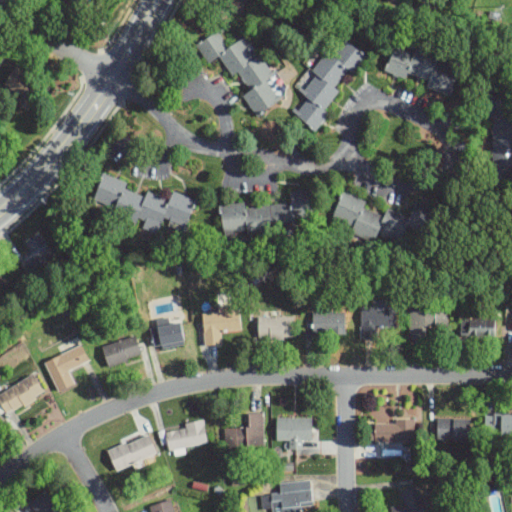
[(238,14),(246,0),(226,0),(224,5),(238,14)]
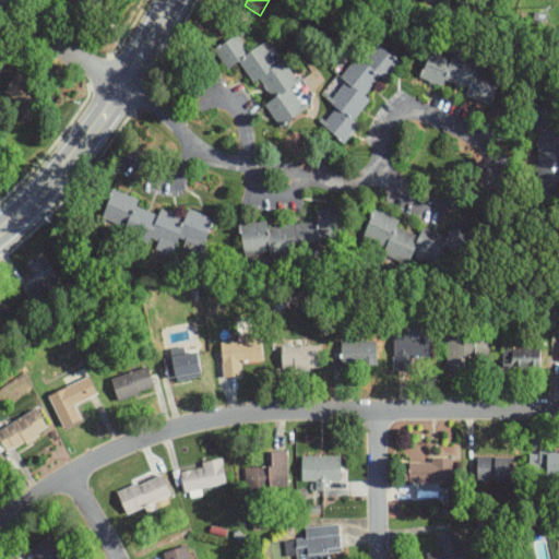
[(215,49),(228,70),(242,61),(268,103),(266,104),(280,126),(313,106),(286,59),(277,64),(265,44),(250,52),(239,34),(215,49)]
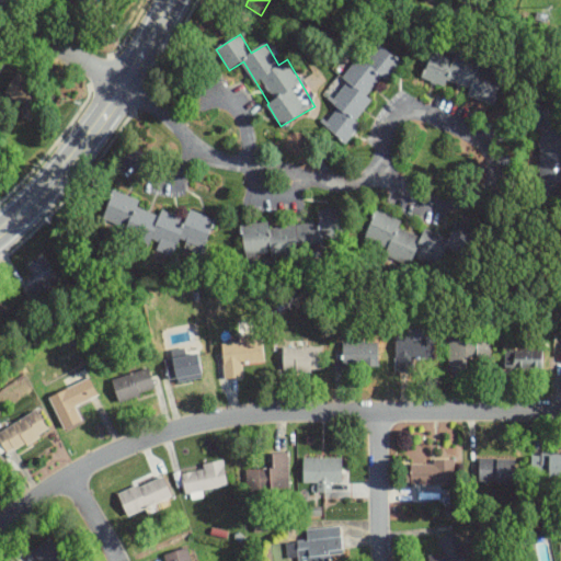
[(402,65),(375,42),(327,99),(338,107),(322,126),(342,142),(375,103),(367,96),(376,86),(380,90),(402,65)]
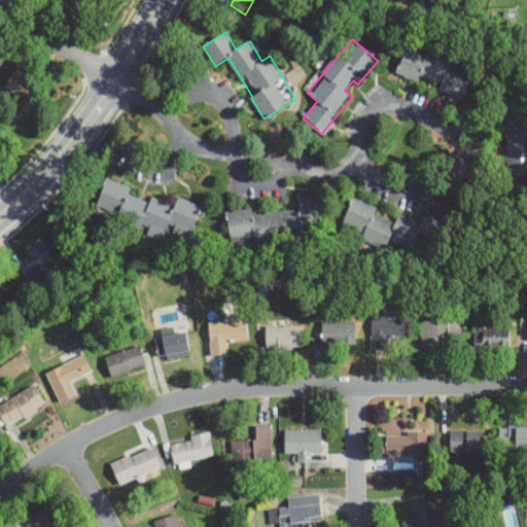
[(406,48),(397,72),(440,85),(438,91),(465,100),(478,64),(465,60),(463,66),(452,63),(454,57),(442,53),(444,46),(430,42),(426,56),(406,48)]
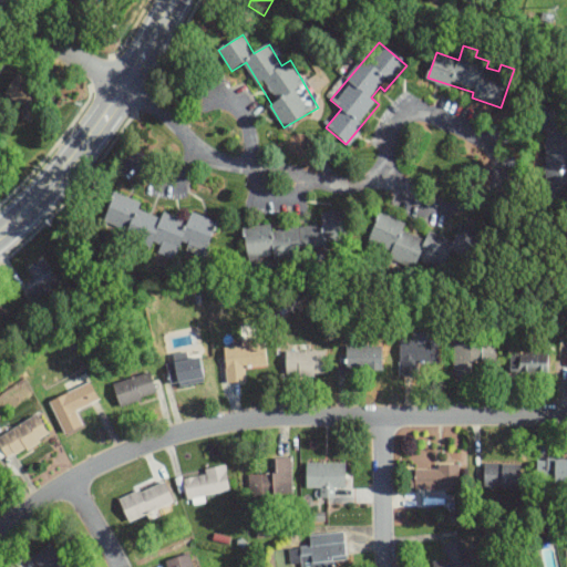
[(4,95),(29,110),(22,121),(30,125),(49,93),(17,75),(4,95)]
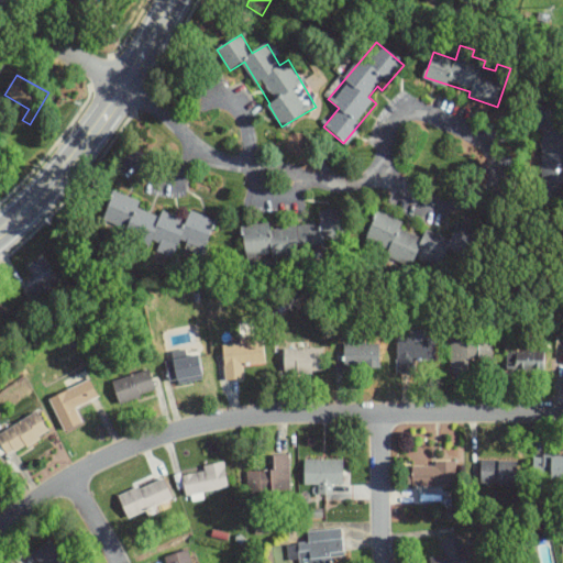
[(540,183),(562,183),(562,107),(539,107),(540,183)]
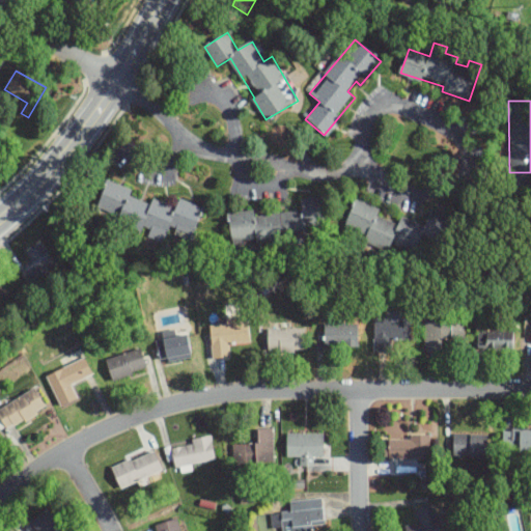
[(204,208),(178,198),(174,210),(133,194),(134,190),(107,179),(94,213),(164,240),(168,230),(192,240),(204,208)]
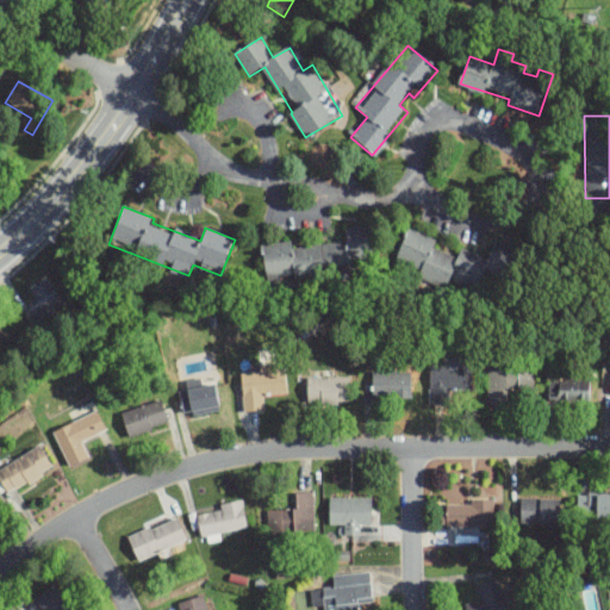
[(354,273),(352,259),(373,257),(369,226),(344,229),(347,242),(293,248),(292,241),(263,244),(267,282),(354,273)]
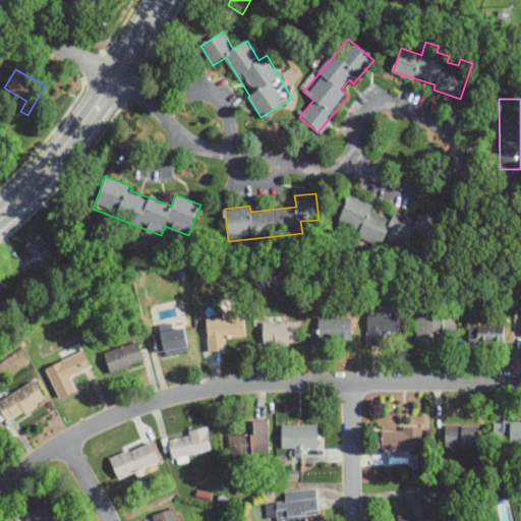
[(338,227),(358,234),(357,237),(406,253),(413,231),(435,238),(443,213),(422,207),(417,222),(393,214),(391,220),(369,213),(372,204),(347,195),(338,227)]
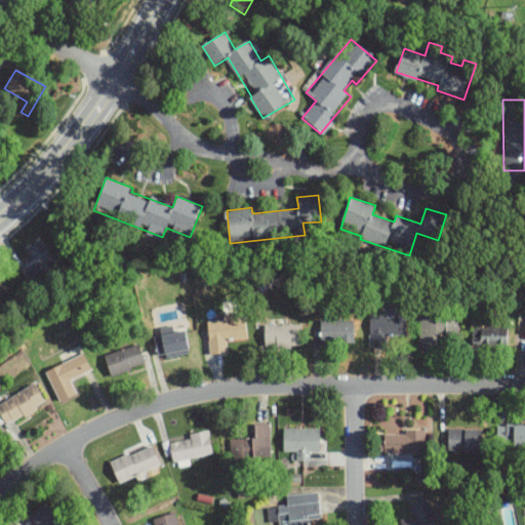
[(27,249),(32,256),(23,263),(33,278),(56,263),(41,240),(27,249)]
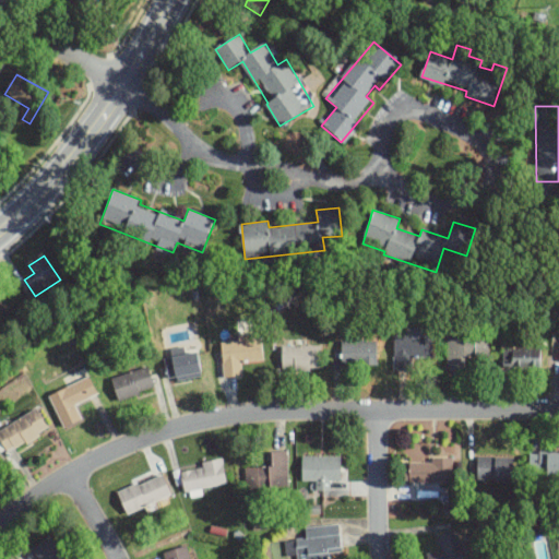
[(0,314),(10,311),(1,292),(0,292),(0,314)]
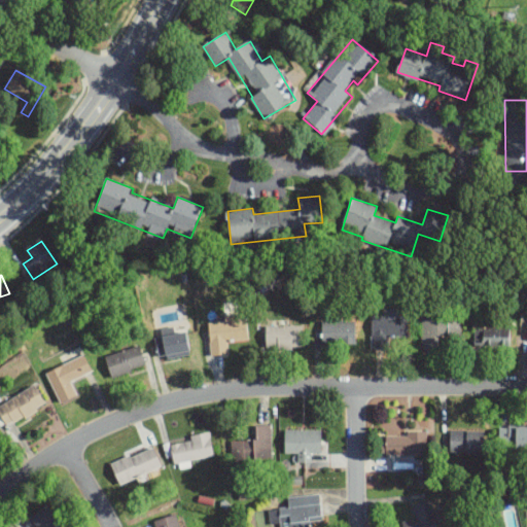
[(408,316),(396,316),(396,309),(385,309),(385,316),(372,316),(372,349),(388,349),(388,337),(408,337),(408,316)]
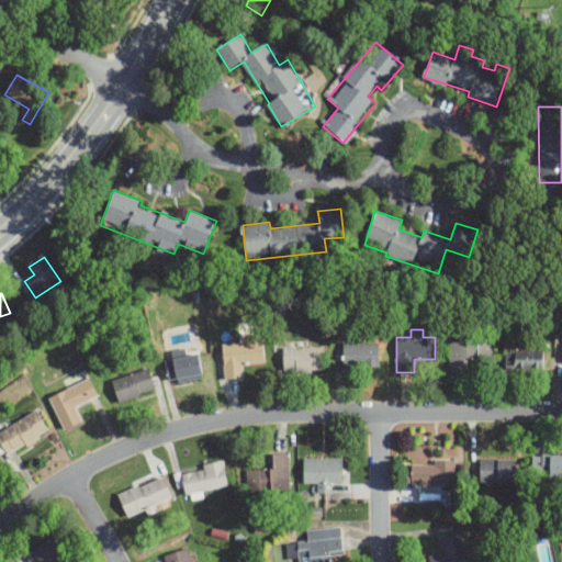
[(222,341),(225,377),(244,375),(243,362),(265,359),(262,337),(222,341)]
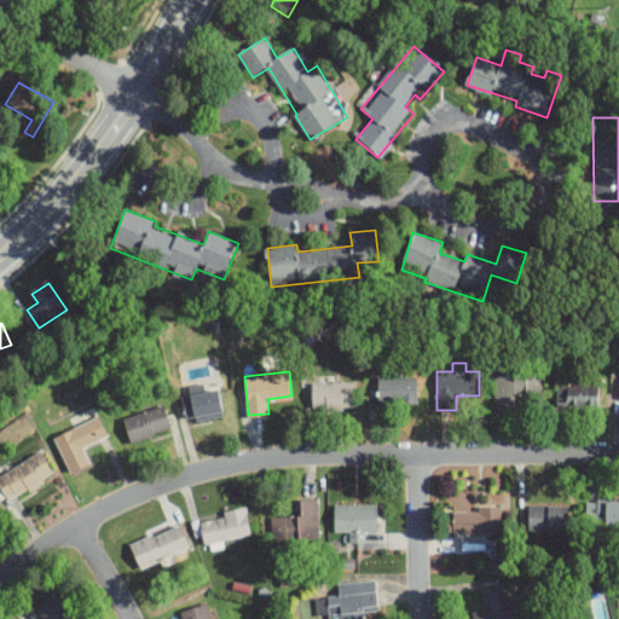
[(541,372),(495,372),(495,411),(515,411),(515,395),(541,395),(541,372)]
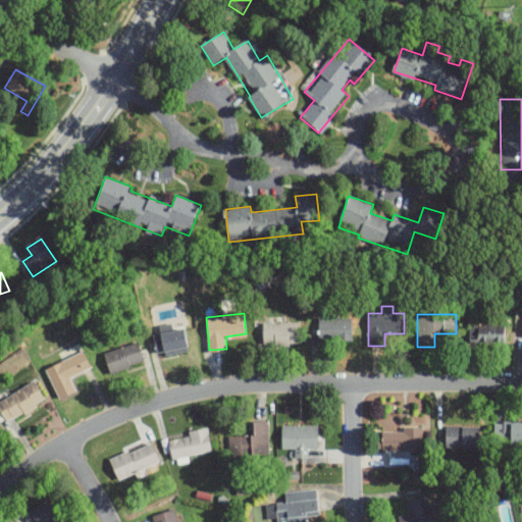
[(319,341),(352,341),(352,318),(319,318),(319,341)]
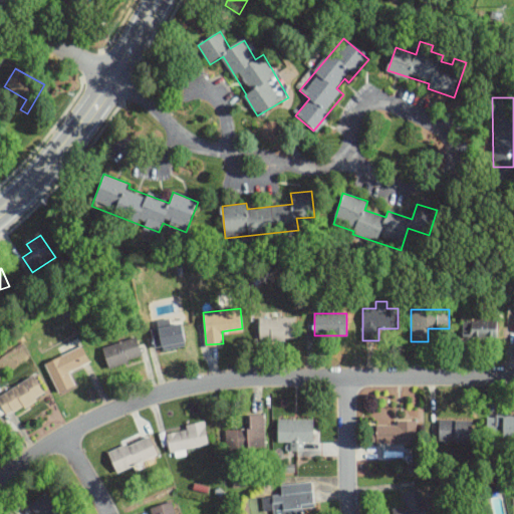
[(259,318),(259,340),(295,340),(295,318),(259,318)]
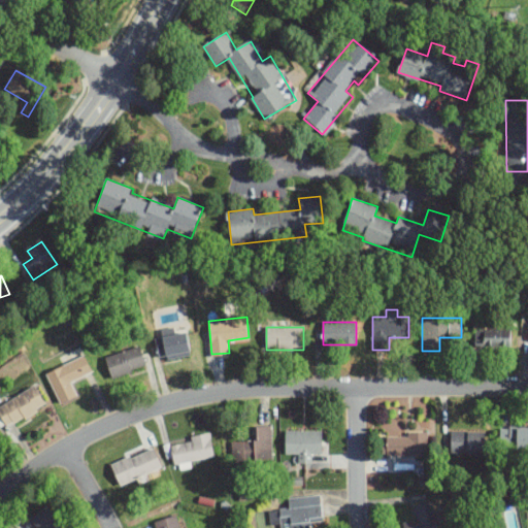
[(510,328),(474,328),(474,348),(510,348),(510,328)]
